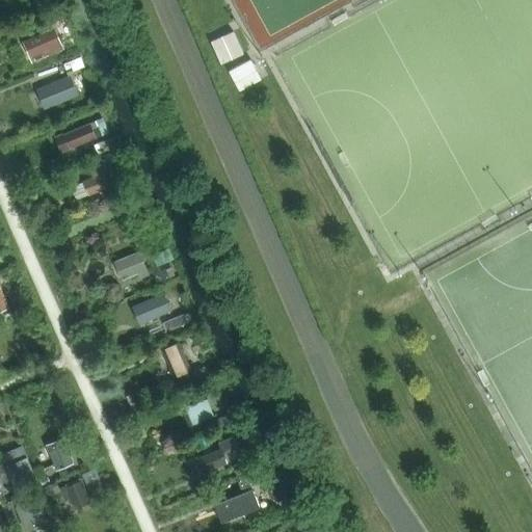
[(28,3),(26,0),(0,0),(0,4),(4,14),(28,3)]
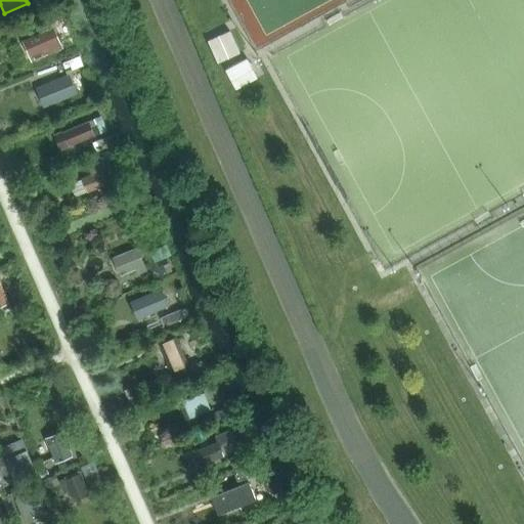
[(52,29),(23,41),(32,62),(61,49),(52,29)]
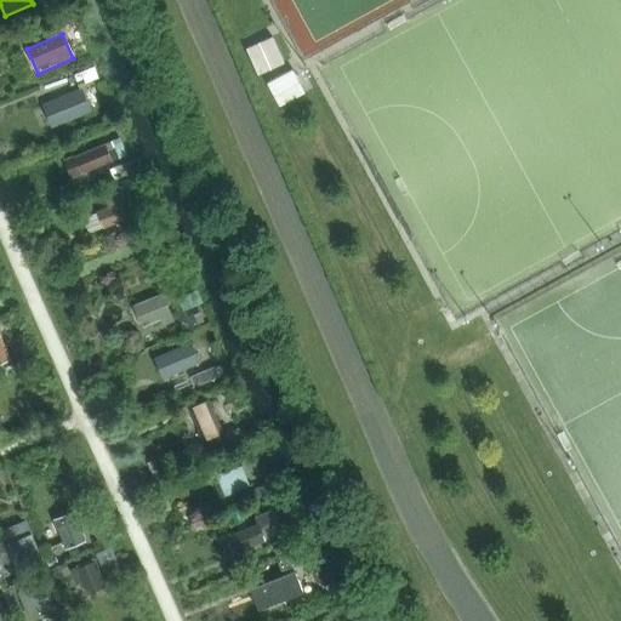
[(83,91),(43,108),(50,125),(90,109),(83,91)]
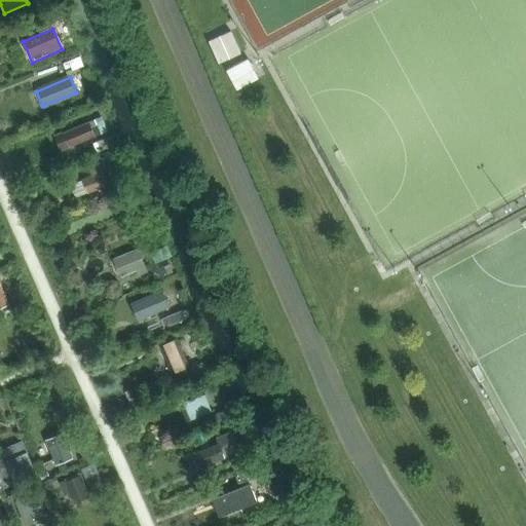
[(88,122),(63,133),(69,147),(95,137),(88,122)]
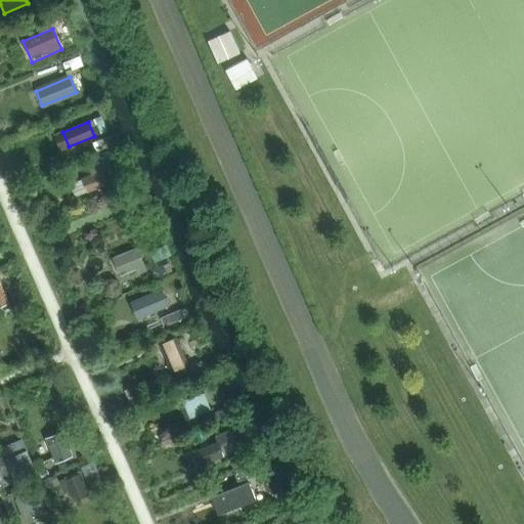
[(116,147),(121,145),(117,133),(92,143),(97,155),(98,155),(116,147)]
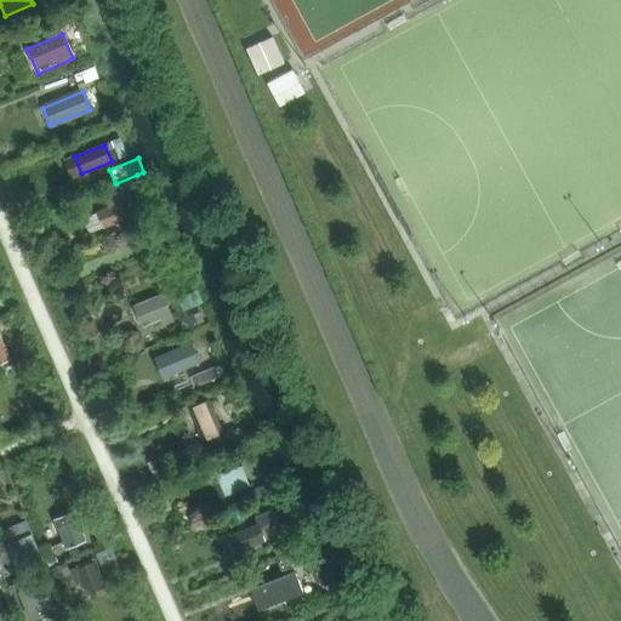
[(108,208),(97,211),(104,229),(127,218),(121,203),(131,198),(129,191),(142,186),(137,175),(117,183),(120,189),(103,197),(108,208)]
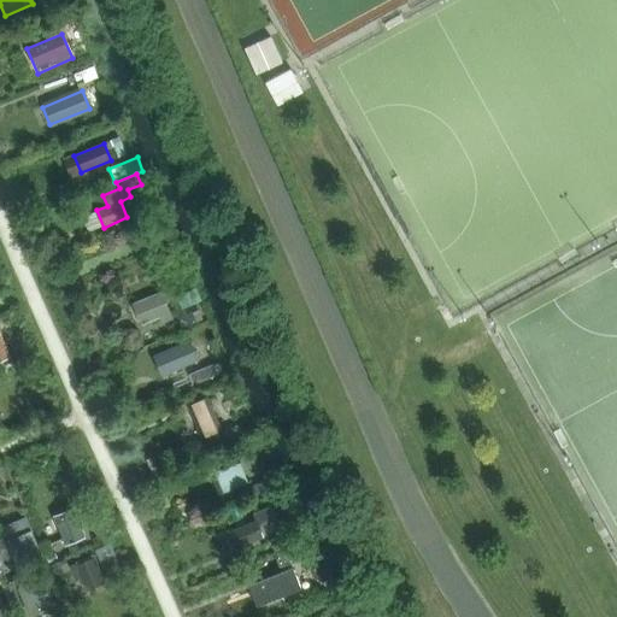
[(162,293),(133,304),(140,324),(159,317),(162,323),(171,319),(162,293)]
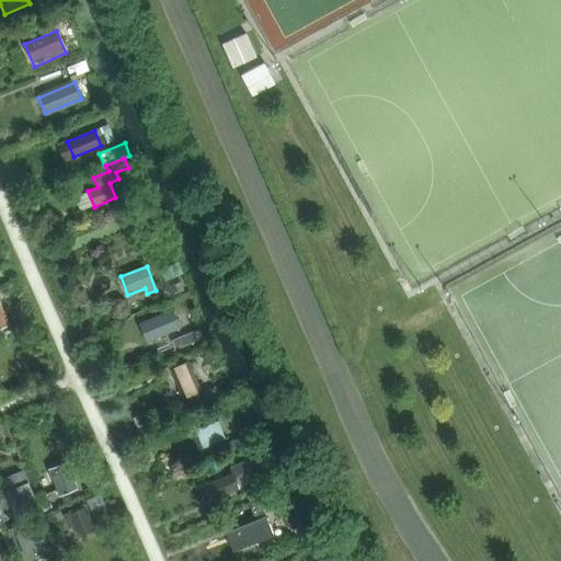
[(178,294),(174,285),(162,289),(165,298),(178,294)]
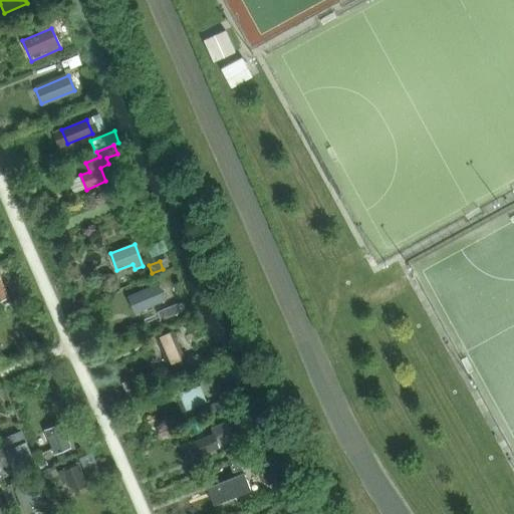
[(0,300),(8,297),(0,278),(0,300)]
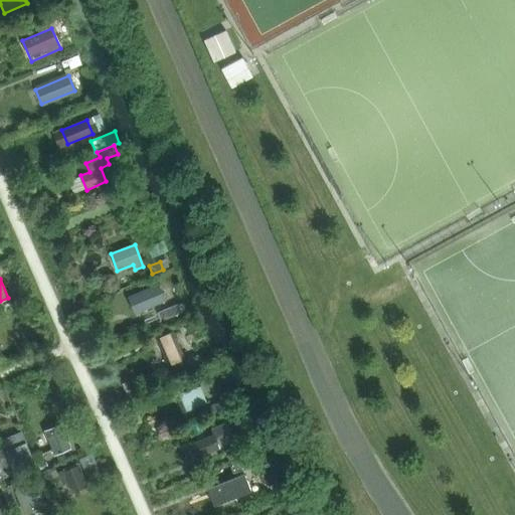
[(159,284),(134,295),(141,312),(166,301),(159,284)]
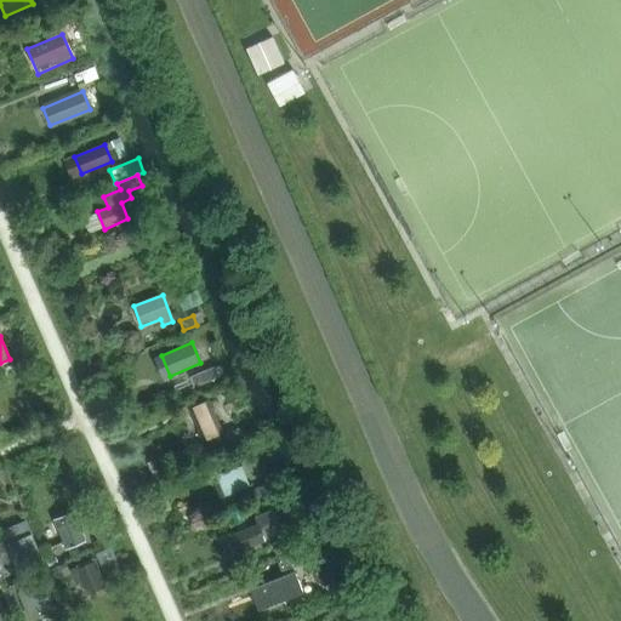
[(214,368),(197,375),(201,385),(218,377),(214,368)]
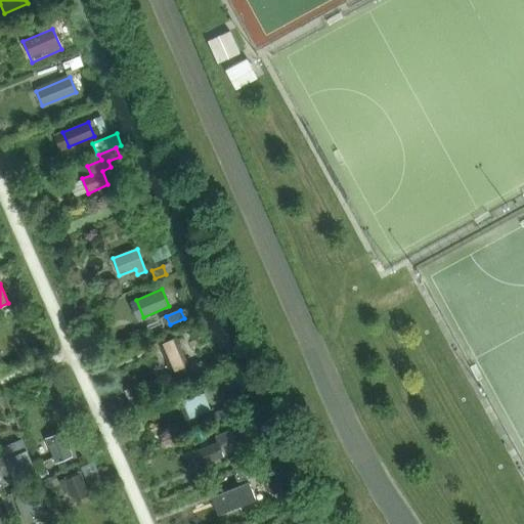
[(176,338),(160,345),(172,373),(188,365),(176,338)]
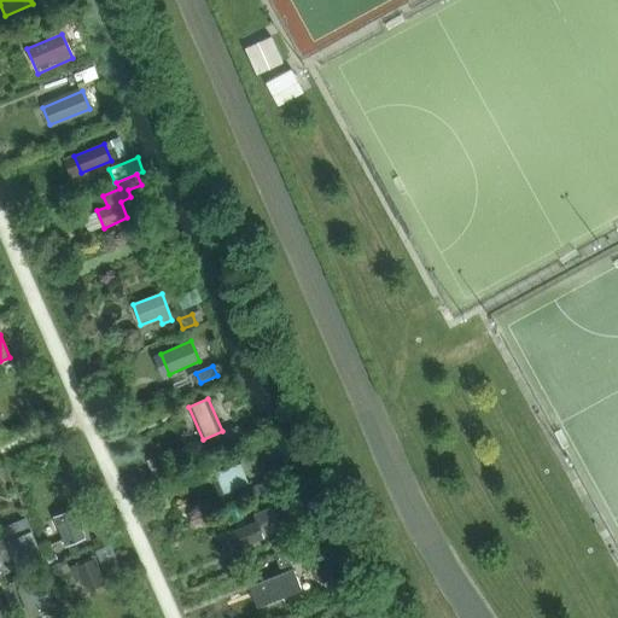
[(239,426),(222,433),(227,444),(244,437),(239,426)]
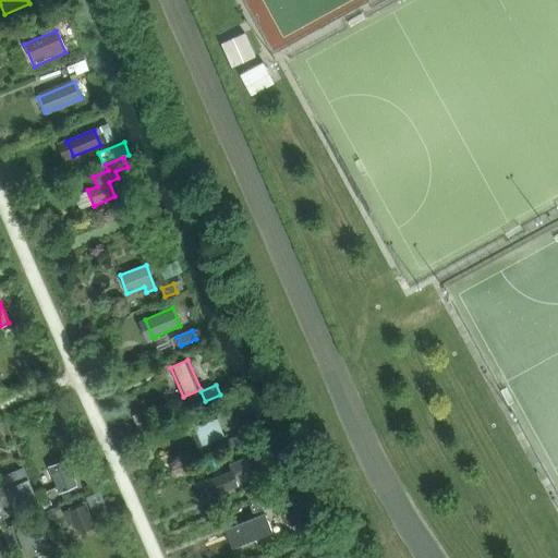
[(217,419),(195,428),(202,446),(223,437),(217,419)]
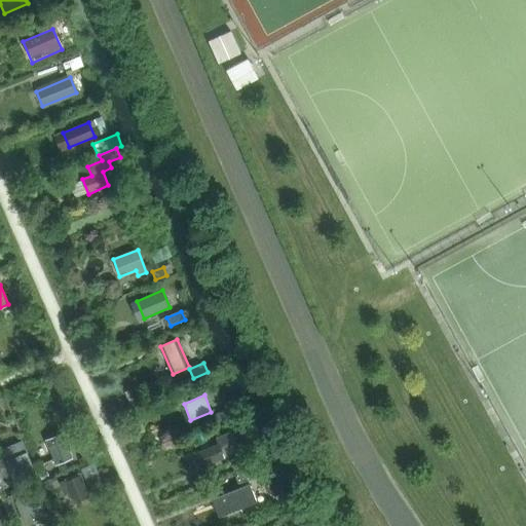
[(230,418),(227,411),(216,415),(219,422),(230,418)]
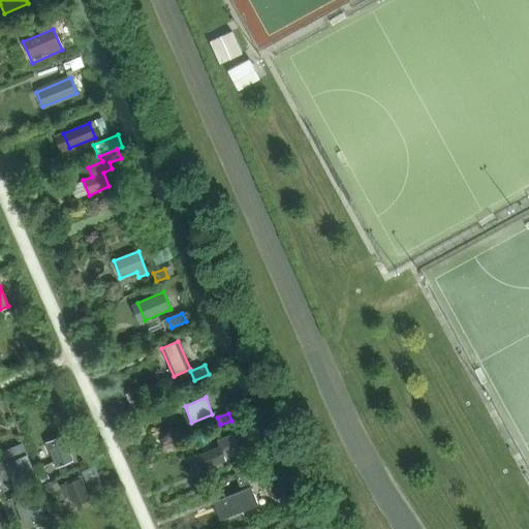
[(198,456),(197,456),(203,470),(225,462),(222,452),(236,446),(231,435),(217,440),(219,447),(198,456)]
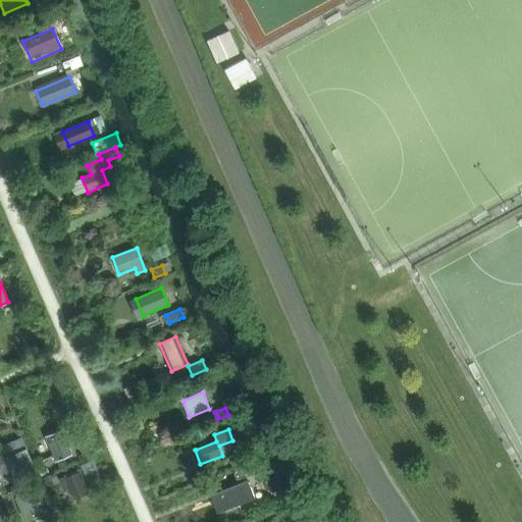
[(46,437),(55,461),(71,455),(62,430),(46,437)]
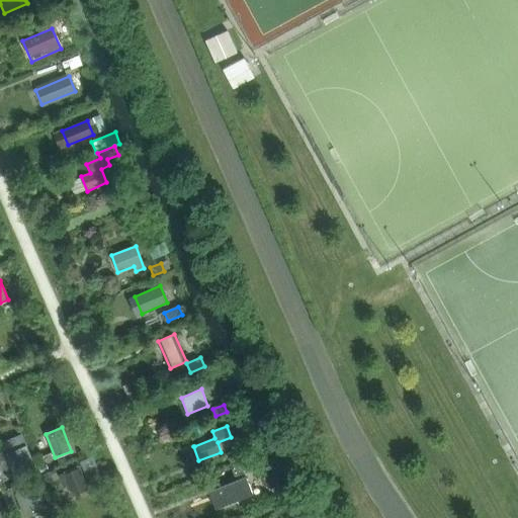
[(21,435),(0,443),(15,481),(35,472),(21,435)]
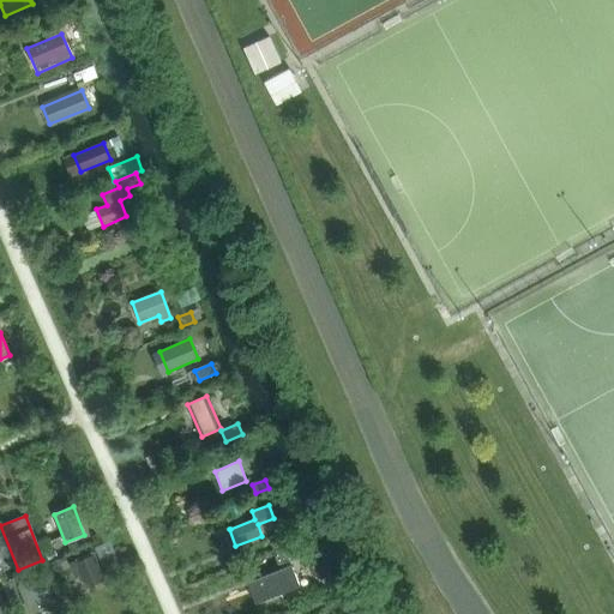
[(293,529),(270,539),(274,549),(298,540),(293,529)]
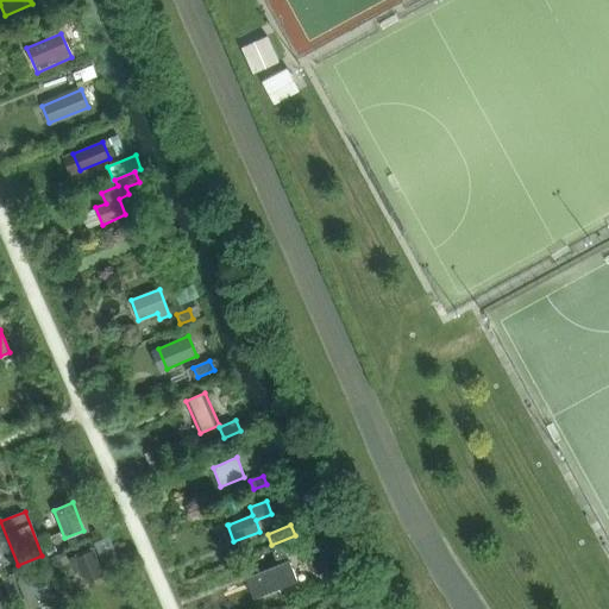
[(294,553),(289,544),(271,551),(276,560),(294,553)]
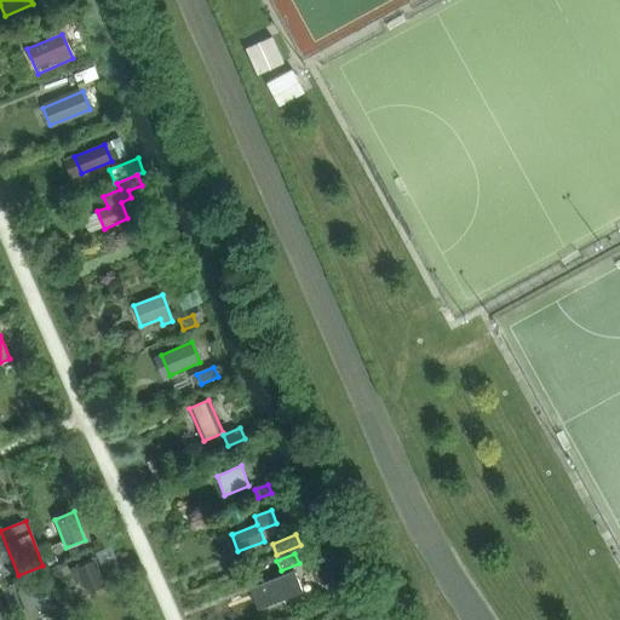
[(93,558),(69,569),(82,596),(105,586),(93,558)]
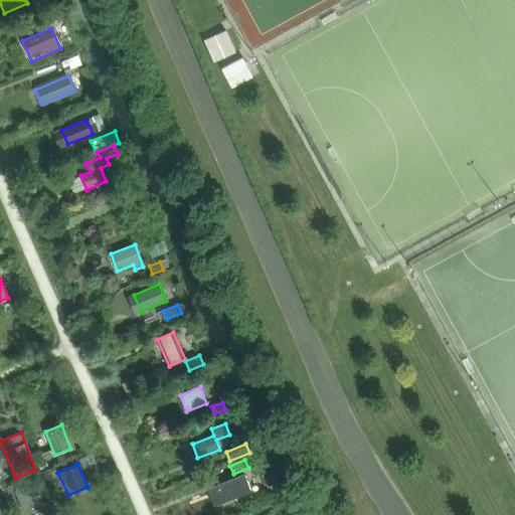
[(254,495),(247,476),(237,480),(236,479),(217,486),(223,503),(240,497),(242,499),(254,495)]
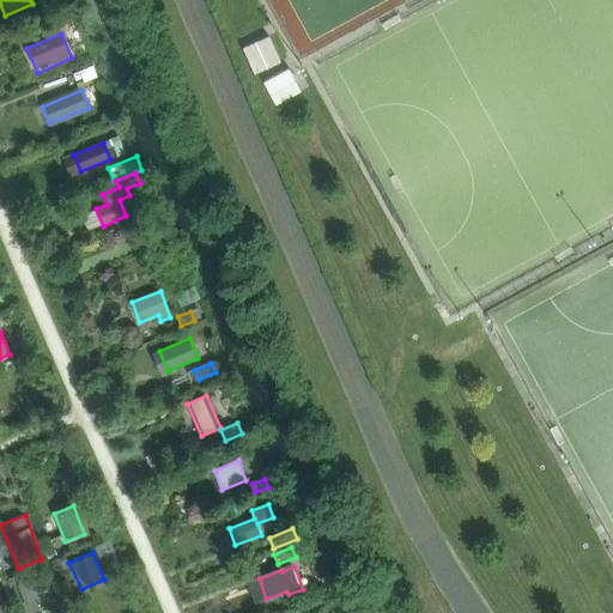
[(43,577),(18,587),(29,612),(53,602),(43,577)]
